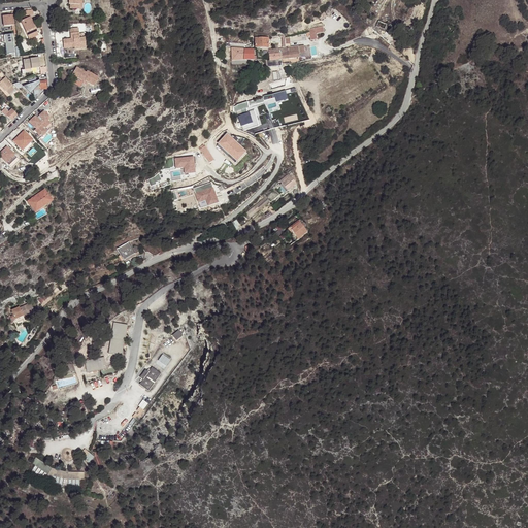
[(71,0),(71,5),(70,9),(76,9),(76,5),(80,6),(80,0),(83,1),(83,0),(71,0)]
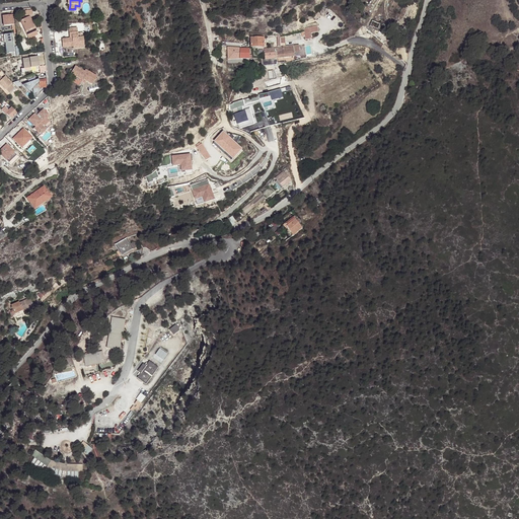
[(33,33),(36,32),(29,16),(21,20),(29,40),(35,38),(33,33)]
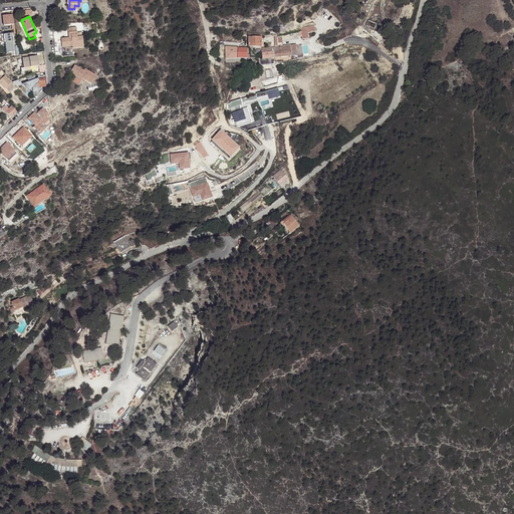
[(76,28),(68,28),(69,33),(71,33),(71,38),(69,38),(61,39),(62,47),(72,46),(78,46),(78,44),(83,43),(82,32),(77,33),(76,28)]
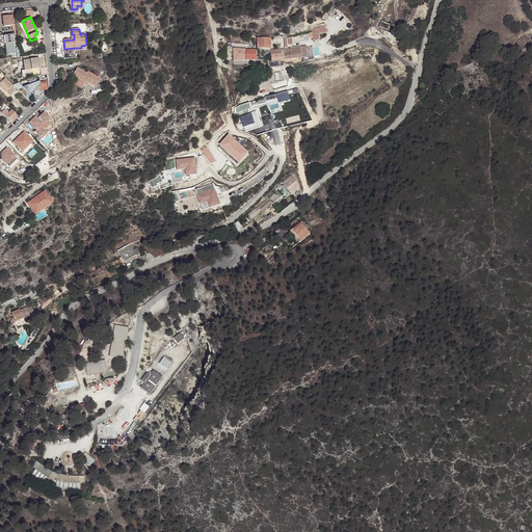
[(0,42),(7,45),(8,54),(15,53),(12,34),(0,35),(0,42)]
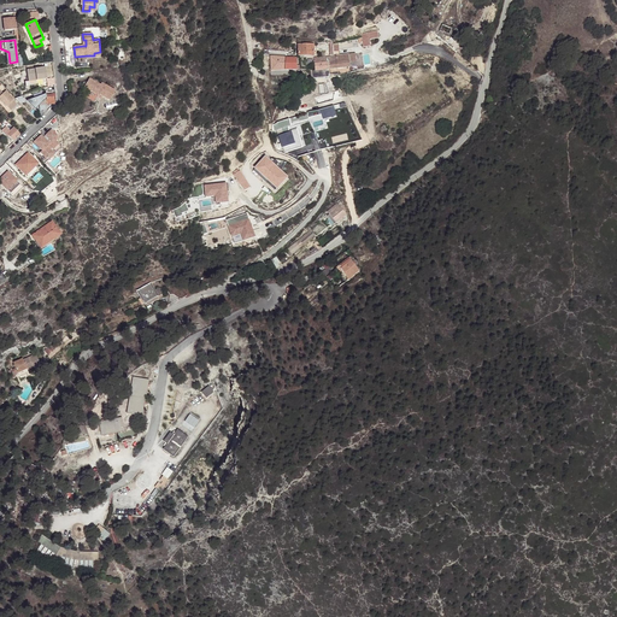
[(348,54),(336,56),(338,69),(350,68),(350,63),(348,57),(348,54)]
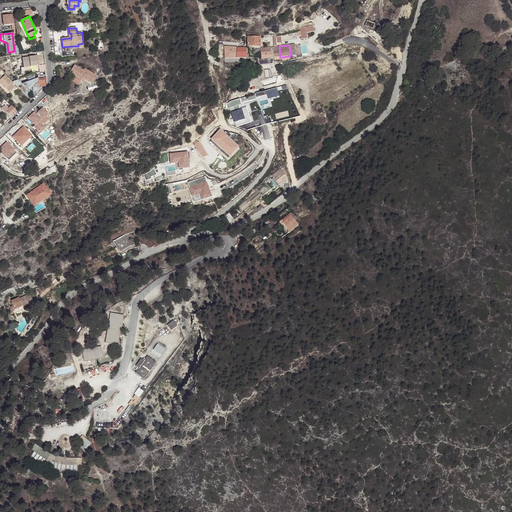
[(277,46),(273,47),(272,47),(272,52),(273,58),(280,57),(279,46),(277,46)]
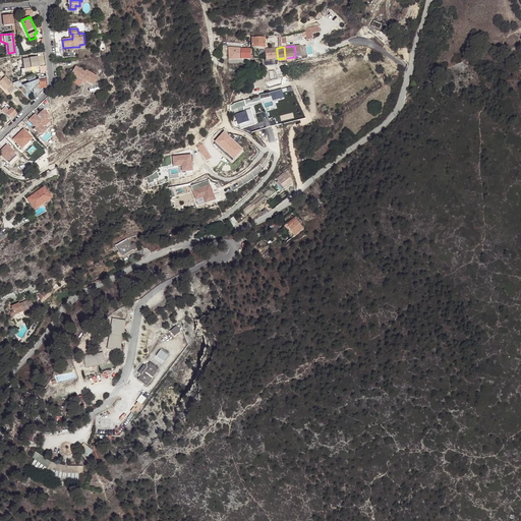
[(236,58),(250,59),(249,50),(248,50),(248,48),(236,48),(236,58)]
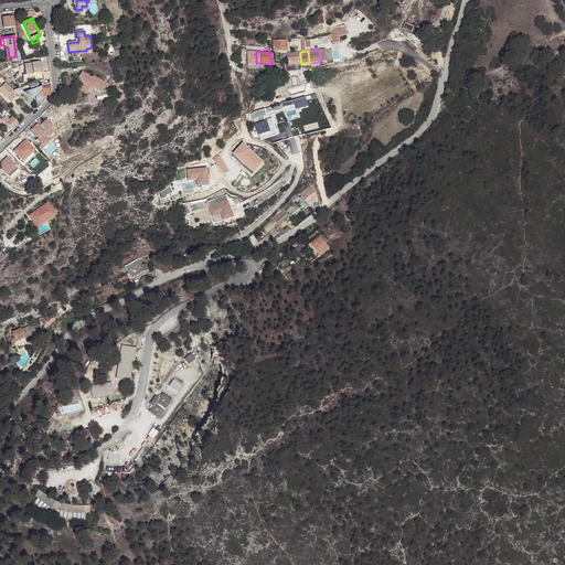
[(289,65),(285,65),(286,71),(301,68),(301,64),(300,57),(288,60),(289,65)]
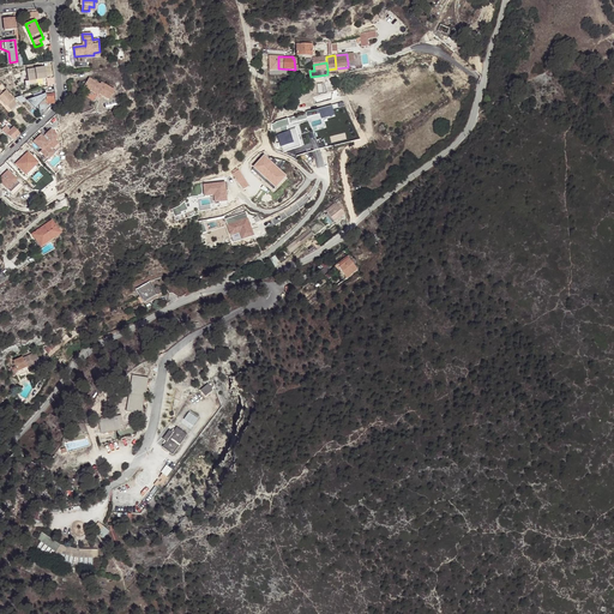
[(32,71),(32,68),(29,70),(30,74),(30,80),(29,80),(29,84),(38,82),(38,79),(48,78),(47,67),(46,67),(46,68),(46,71),(43,72),(43,73),(34,76),(32,71)]
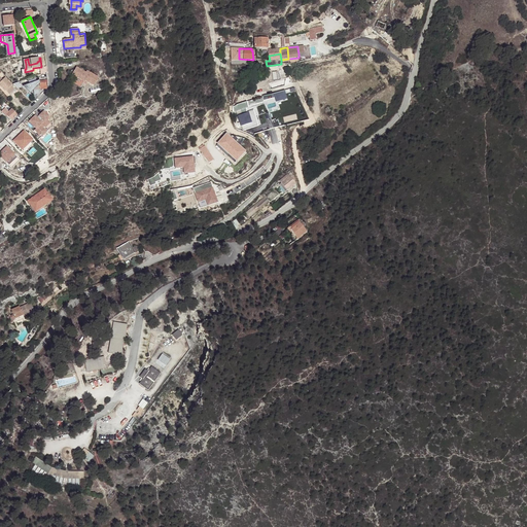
[(89,74),(85,72),(76,67),(72,74),(83,81),(84,80),(94,86),(98,78),(90,72),(89,74)]
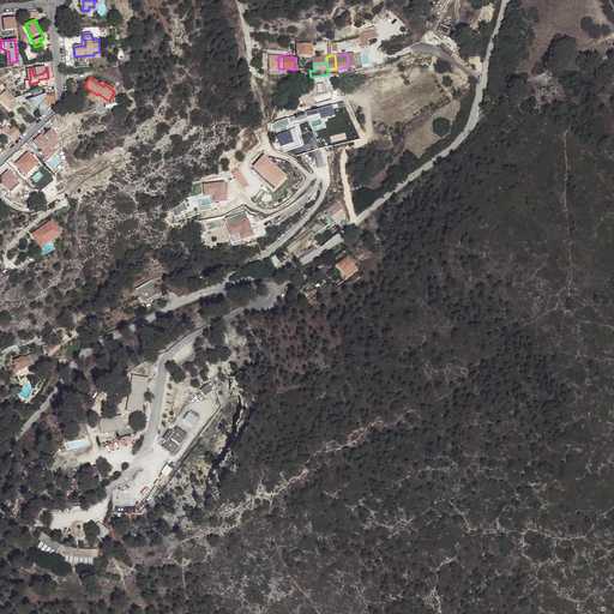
[(2,92),(0,95),(0,100),(6,107),(6,106),(11,110),(17,104),(13,100),(14,98),(7,91),(6,92),(6,91),(4,94),(2,92)]
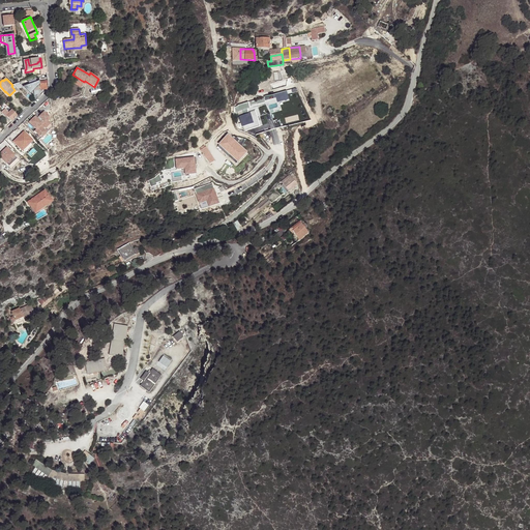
[(30,93),(36,88),(39,84),(39,81),(24,87),(30,93)]
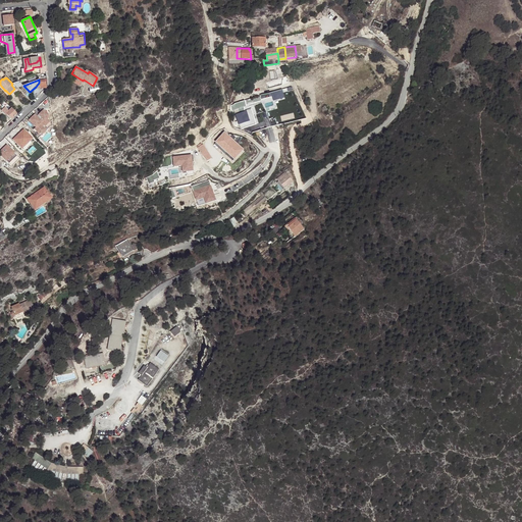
[(246,106),(244,100),(236,103),(238,108),(246,106)]
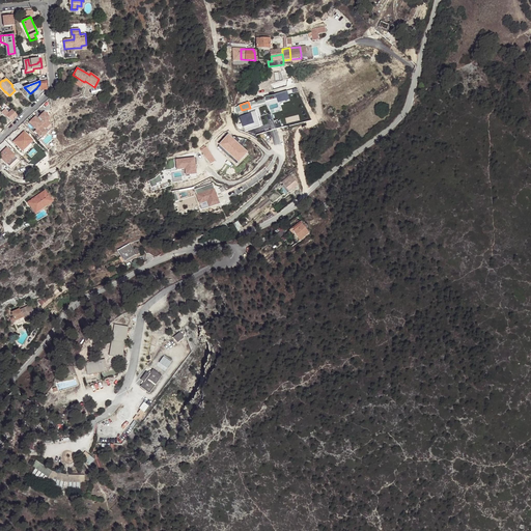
[(18,115),(12,110),(9,113),(9,114),(7,116),(11,121),(18,115)]
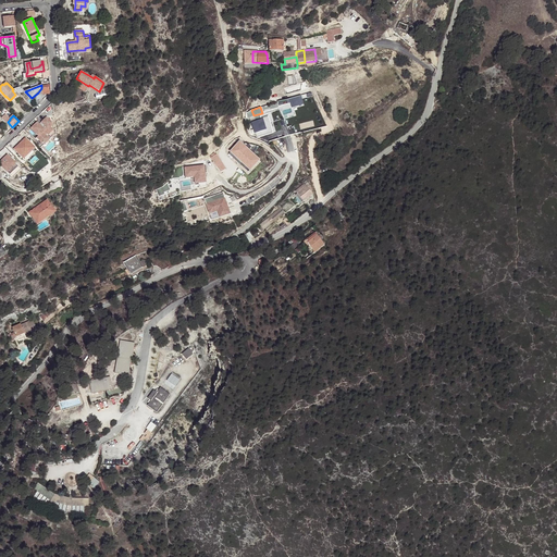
[(37,123),(31,128),(38,137),(37,138),(44,146),(53,137),(52,128),(50,127),(51,126),(51,123),(47,119),(39,125),(37,123)]
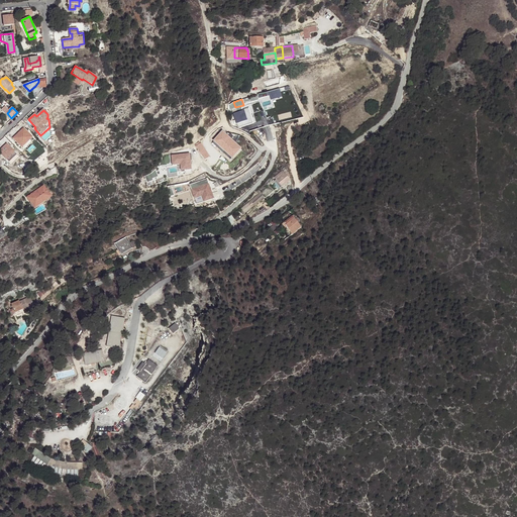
[(243,110),(233,114),(236,124),(242,122),(246,120),(243,110)]
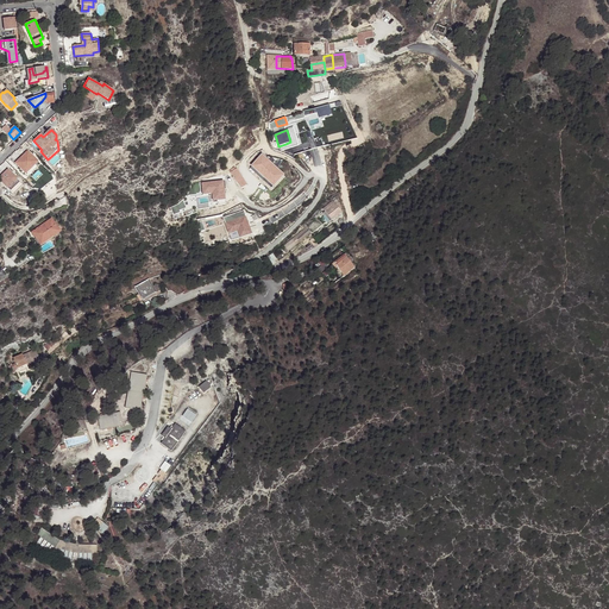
[(248,161),(252,168),(267,156),(262,150),(248,161)]
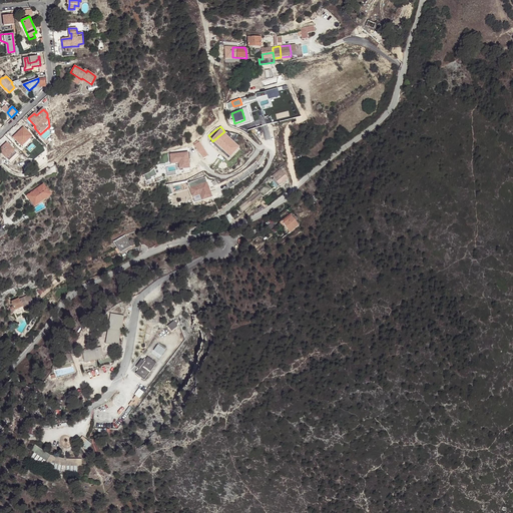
[(23,127),(12,137),(21,146),(32,136),(23,127)]
